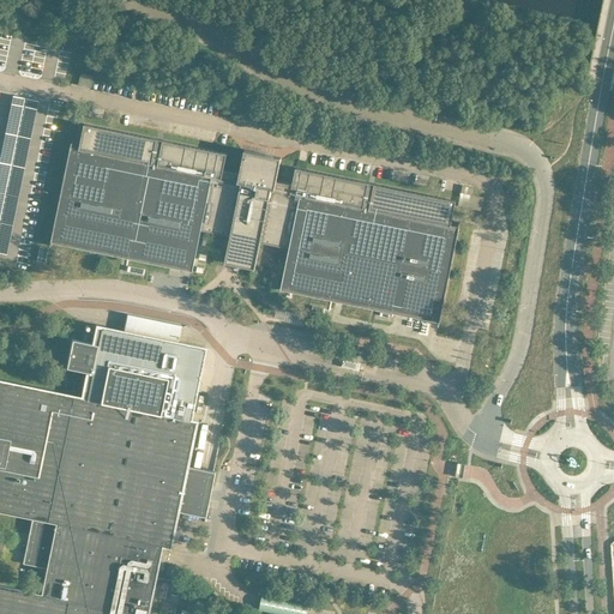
[(91,88),(94,76),(82,73),(79,85),(91,88)]
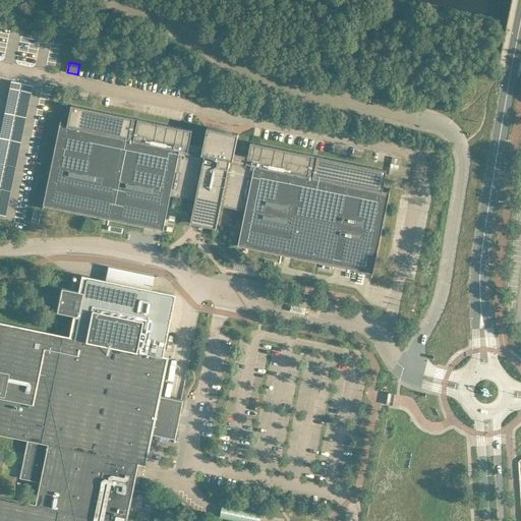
[(72,105),(69,120),(68,125),(68,126),(61,124),(62,121),(61,121),(56,146),(56,149),(49,181),(48,184),(43,209),(44,209),(45,206),(104,218),(109,219),(156,229),(163,230),(164,230),(166,220),(171,195),(180,149),(182,142),(190,145),(192,130),(138,119),(133,118),(72,105)]
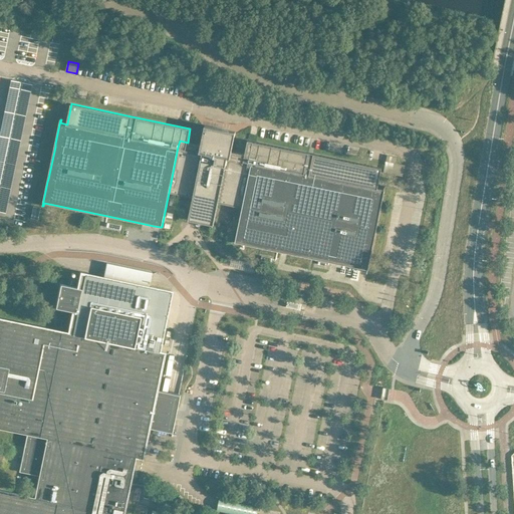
[(178,147),(169,193),(193,198),(193,199),(192,205),(190,211),(188,220),(191,221),(196,222),(214,225),(216,216),(217,208),(218,205),(218,203),(228,205),(231,206),(232,206),(235,207),(242,208),(252,162),(253,157),(245,155),(244,155),(242,154),(234,153),(233,152),(232,152),(236,132),(230,131),(228,131),(225,130),(225,126),(217,124),(216,127),(213,127),(211,126),(205,125),(201,146),(188,143),(180,141),(178,147)]
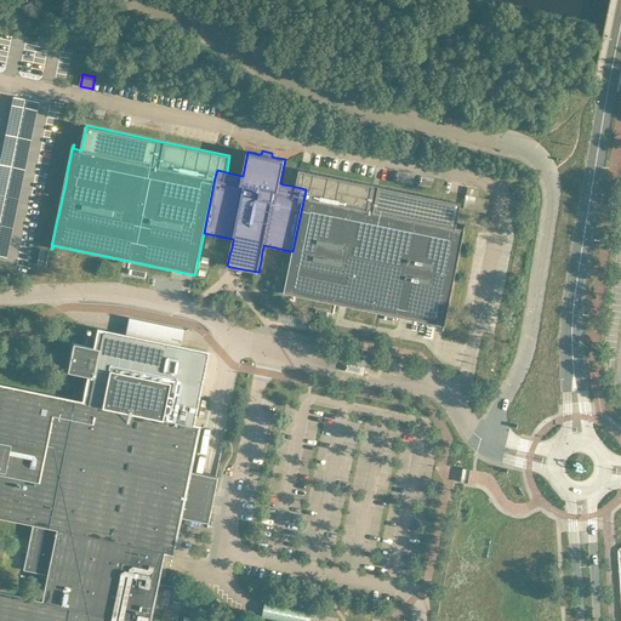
[(374,184),(300,170),(296,187),(306,189),(305,195),(292,251),(290,263),(290,267),(284,292),(340,305),(348,306),(376,312),(379,313),(400,317),(408,318),(429,323),(444,326),(444,330),(466,226),(465,224),(465,229),(456,227),(457,221),(461,203),(380,186),(379,186),(379,187),(374,186),(374,184)]
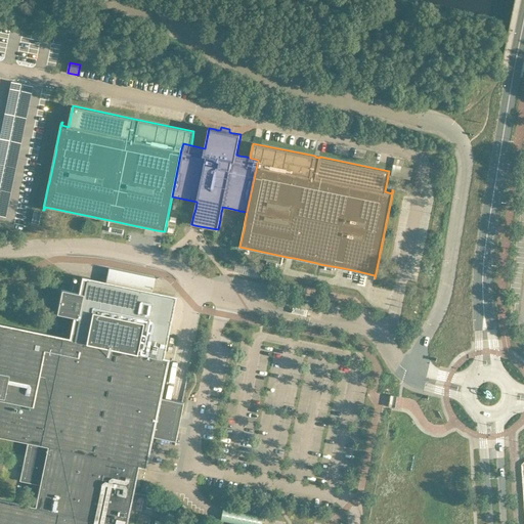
[(0,523),(126,523),(129,511),(130,507),(131,503),(132,499),(134,488),(139,465),(146,467),(150,448),(154,436),(155,436),(176,441),(178,429),(181,415),(184,403),(183,403),(182,403),(165,399),(164,399),(161,398),(169,360),(161,359),(174,297),(151,293),(153,290),(155,278),(155,277),(110,268),(108,268),(108,269),(105,280),(105,284),(83,278),(80,294),(61,290),(56,313),(75,317),(70,340),(62,339),(0,325),(0,436),(28,442),(25,457),(24,462),(19,480),(40,484),(35,508),(0,500),(0,523)]
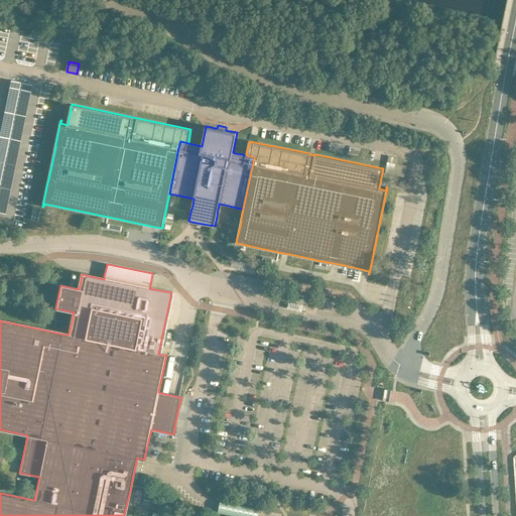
[(220,501),(218,512),(236,515),(258,515),(260,509),(220,501)]
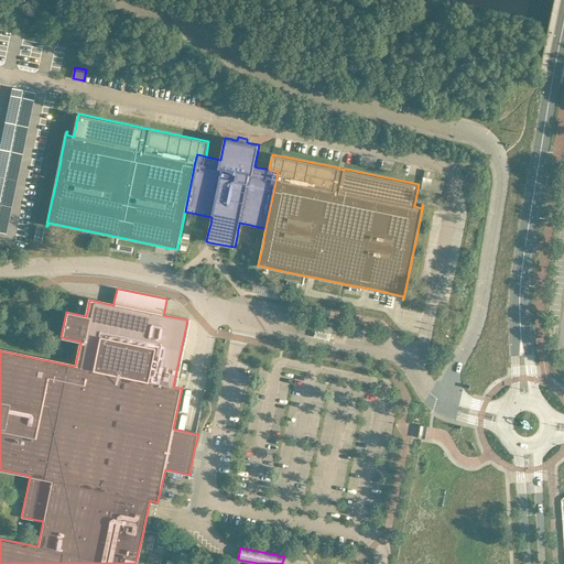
[(160,563),(162,555),(150,553),(148,563),(160,563)]
